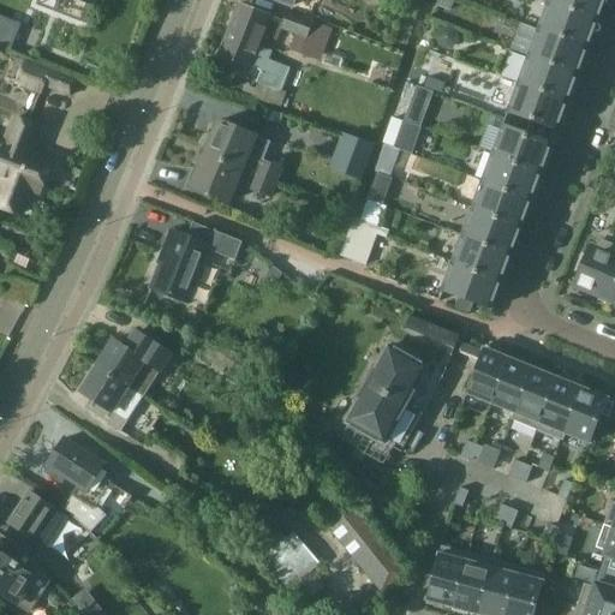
[(596,21),(597,22),(604,0),(548,0),(548,3),(596,21)]
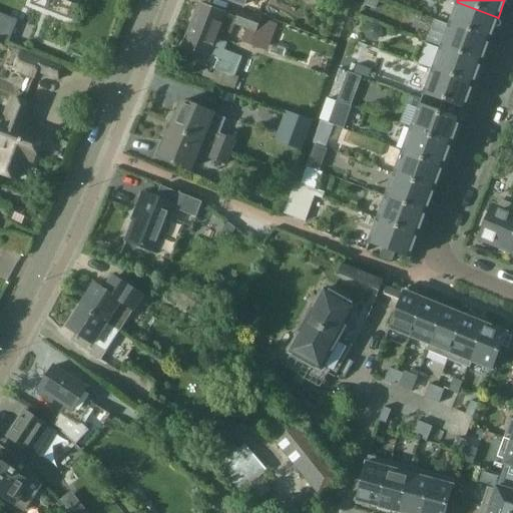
[(498,18),(497,17),(457,2),(449,25),(489,40),(490,40),(498,18)]
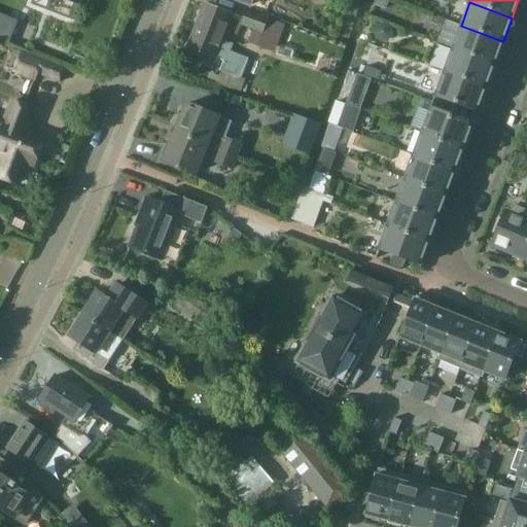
[(197,25),(224,36),(226,31),(237,35),(241,26),(243,19),(205,4),(197,25)]
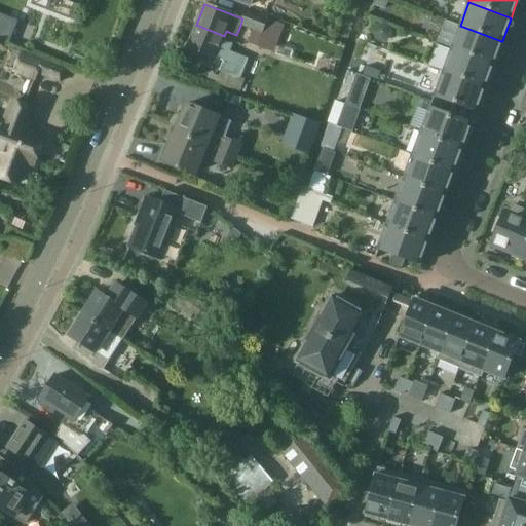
[(261,48),(271,21),(246,10),(242,19),(240,26),(253,30),(248,43),(261,48)]
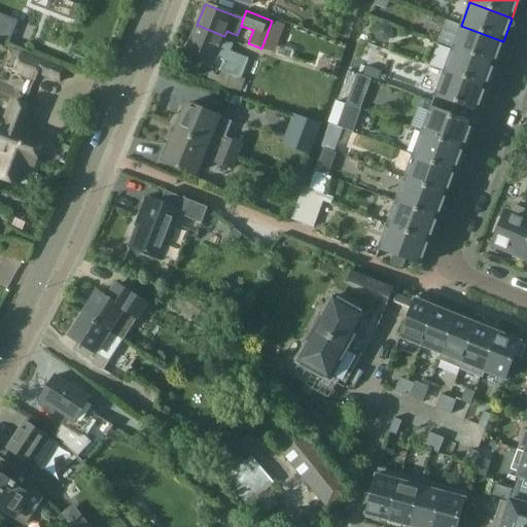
[(0,41),(7,44),(16,22),(0,14),(0,41)]
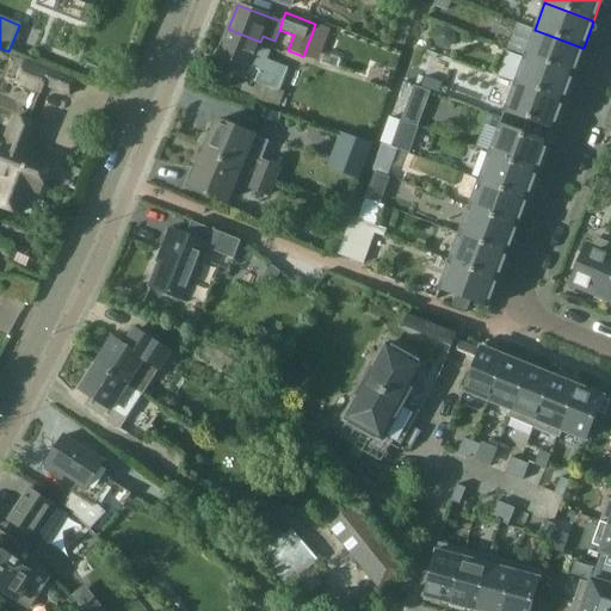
[(434,31),(432,39),(436,47),(444,49),(452,45),(455,38),(451,30),(443,28),(434,31)]
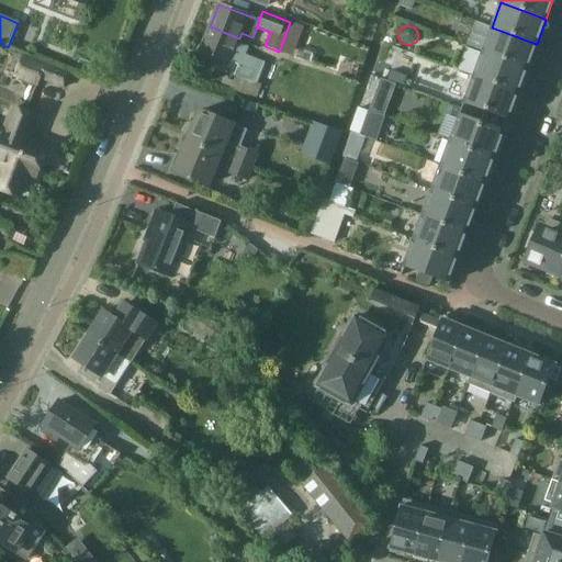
[(200,49),(239,65),(235,76),(236,76),(257,83),(266,62),(246,54),(249,46),(238,43),(239,38),(210,26),(200,49)]
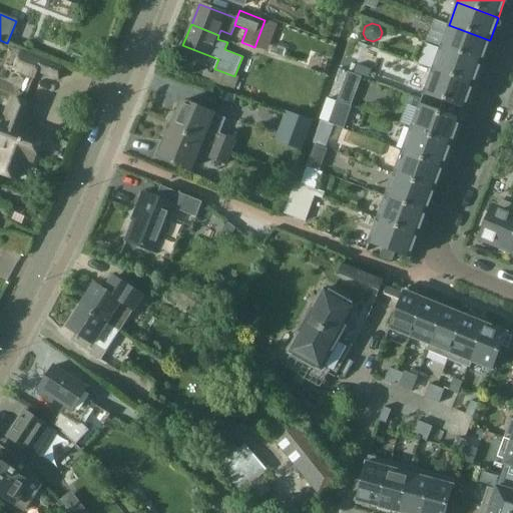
[(490,40),(489,40),(449,25),(440,47),(481,62),(482,63),(490,40)]
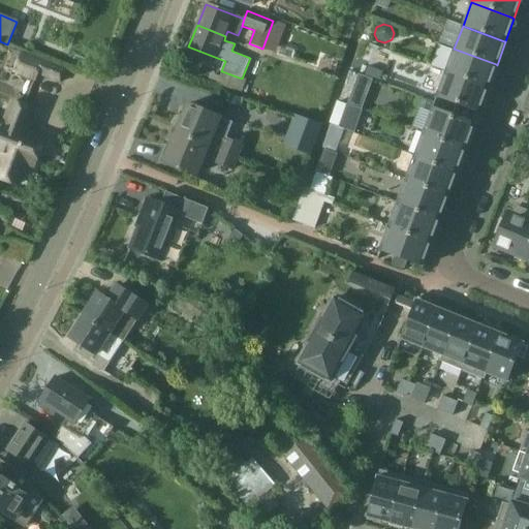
[(368,44),(364,58),(375,62),(379,49),(368,44)]
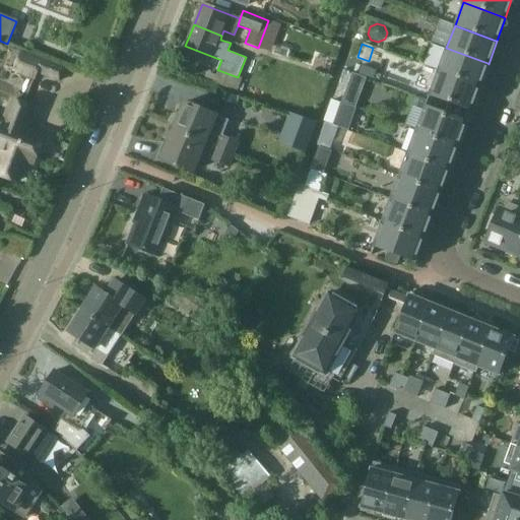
[(489,64),(488,63),(446,48),(438,71),(478,86),(479,86),(489,64)]
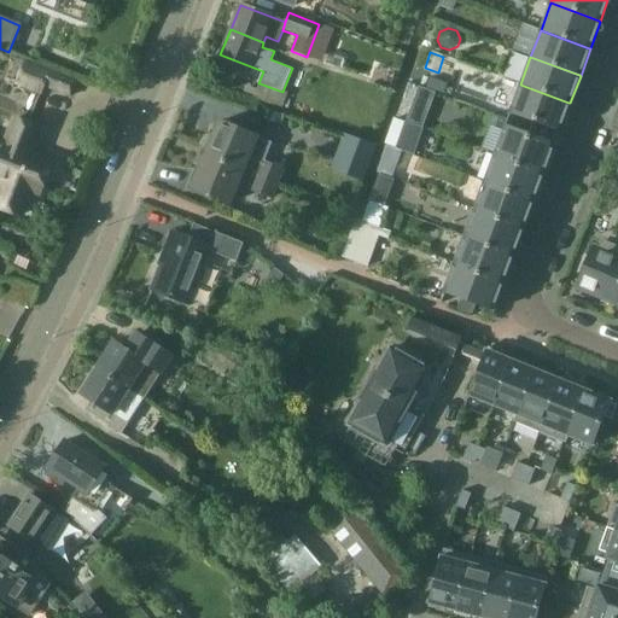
[(24,60),(15,85),(41,94),(45,86),(70,97),(76,81),(24,60)]
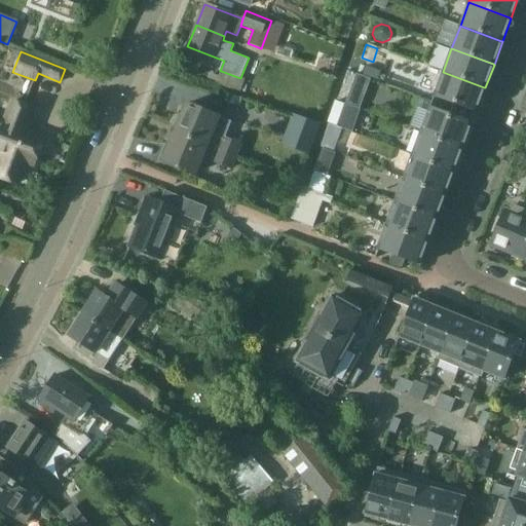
[(217,81),(241,90),(245,80),(240,78),(221,71),(217,81)]
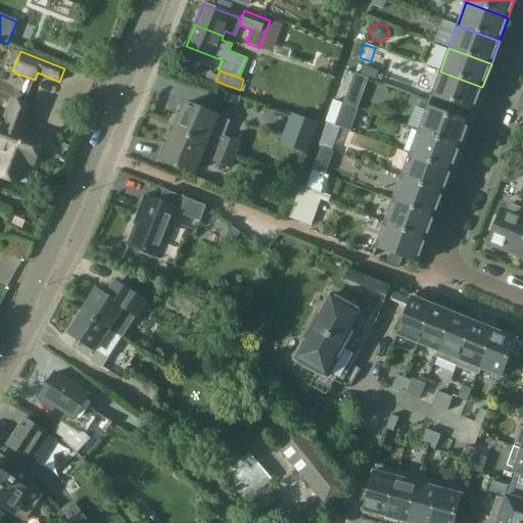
[(482,87),(481,87),(440,72),(431,96),(473,111),(482,87)]
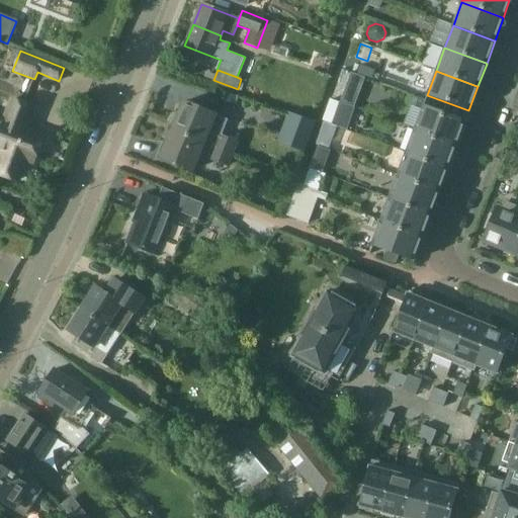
[(346,88),(341,102),(354,107),(360,93),(346,88)]
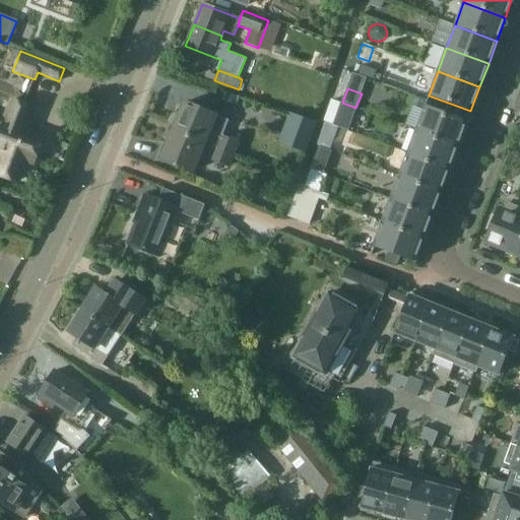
[(0,171),(17,178),(24,158),(31,160),(40,138),(23,130),(29,111),(8,102),(2,118),(0,116),(0,171)]
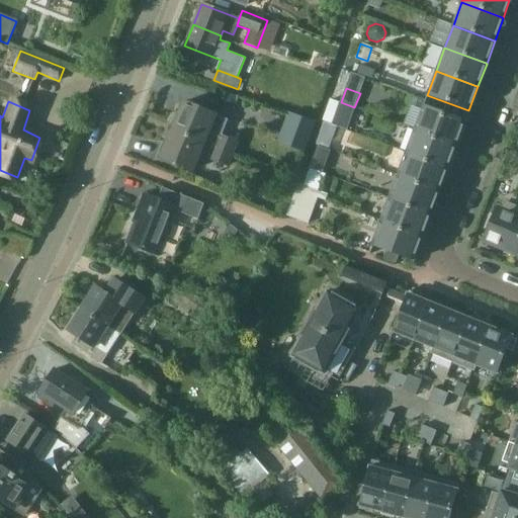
[(173,130),(206,144),(234,155),(239,142),(221,135),(219,138),(210,134),(218,115),(184,101),(173,130)]
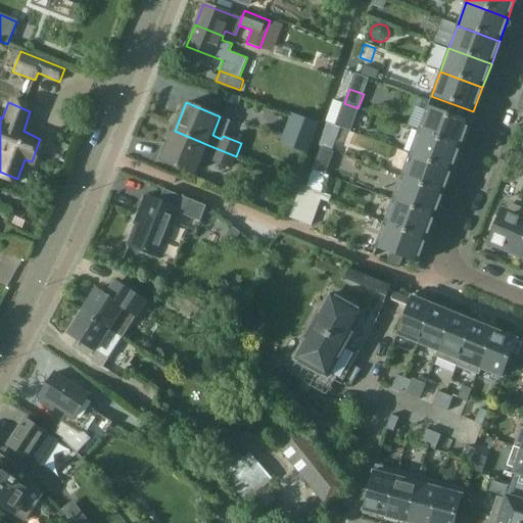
[(357,109),(344,104),(336,126),(349,130),(357,109)]
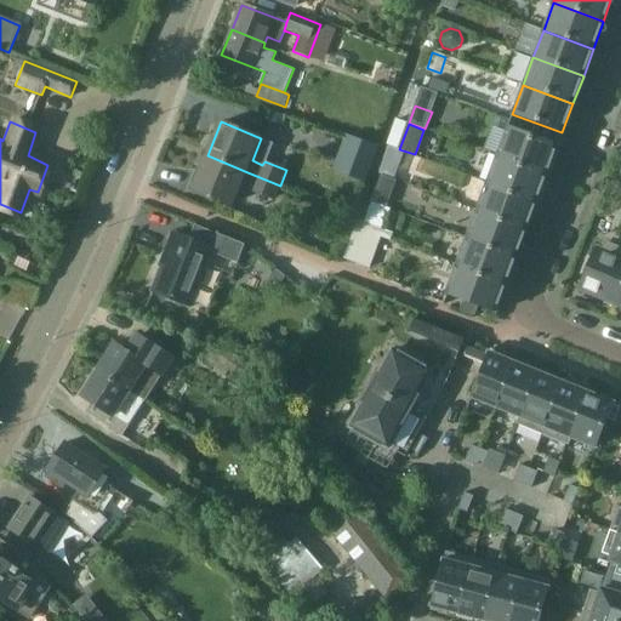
[(547,175),(557,146),(507,127),(496,155),(547,175)]
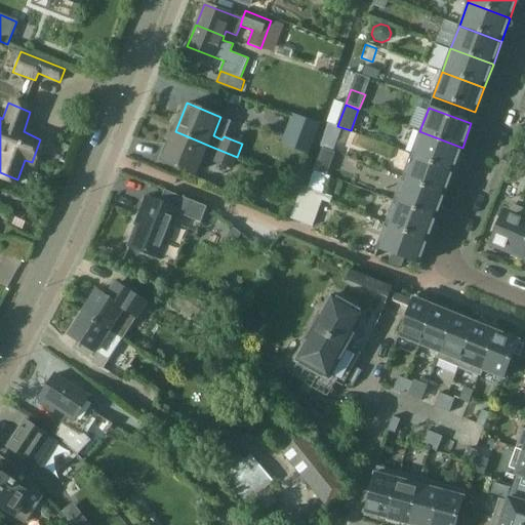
[(293,114),(286,131),(314,142),(320,124),(293,114)]
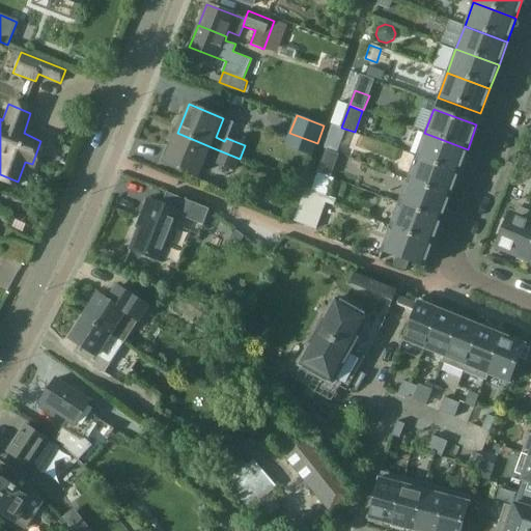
[(331,126),(324,149),(337,155),(345,131),(331,126)]
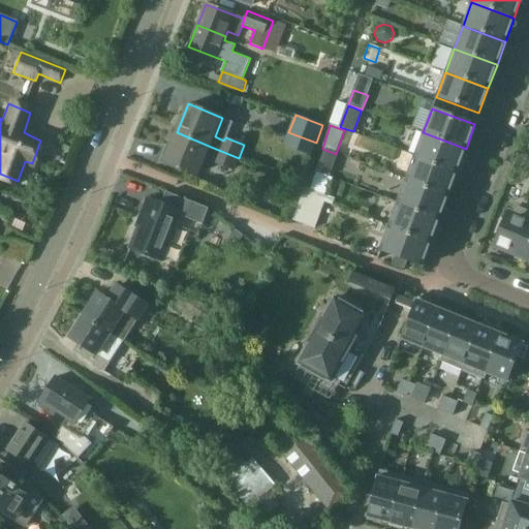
[(239,158),(211,147),(177,132),(164,161),(199,175),(207,156),(216,159),(215,163),(234,170),(239,158)]
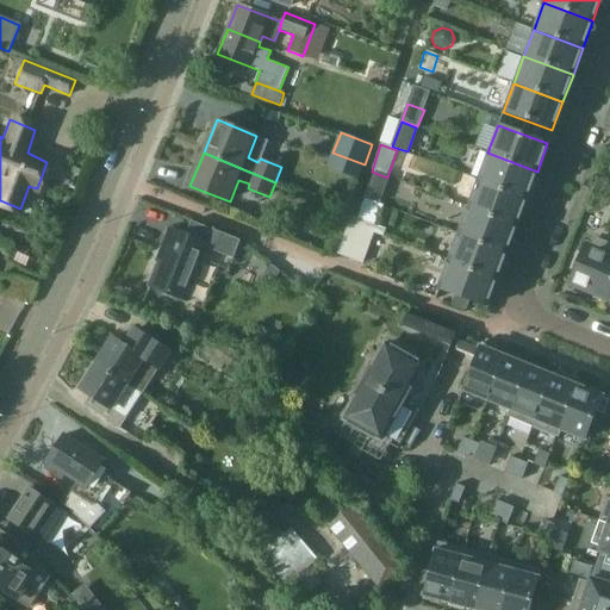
[(527,198),(537,172),(487,153),(478,180),(527,198)]
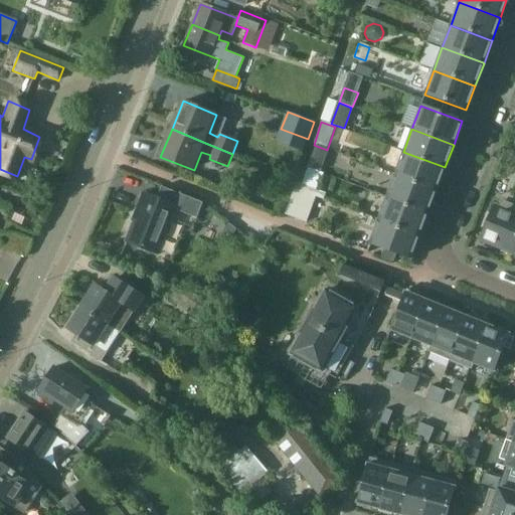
[(437,190),(445,167),(403,152),(395,174),(437,190)]
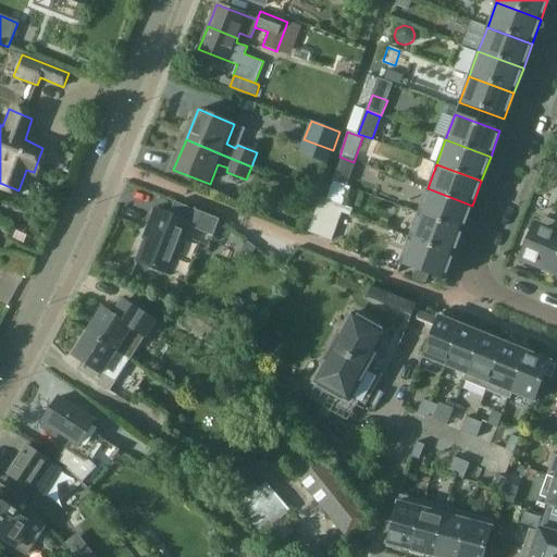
[(337,170),(333,181),(344,184),(348,173),(337,170)]
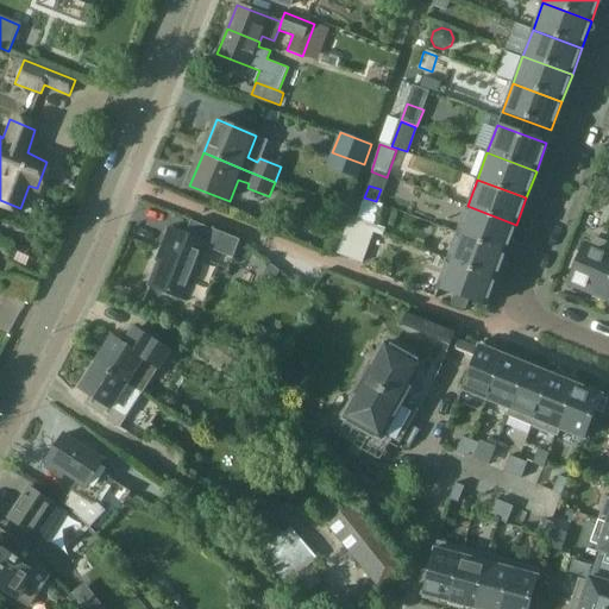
[(507,251),(516,225),(468,206),(457,233),(507,251)]
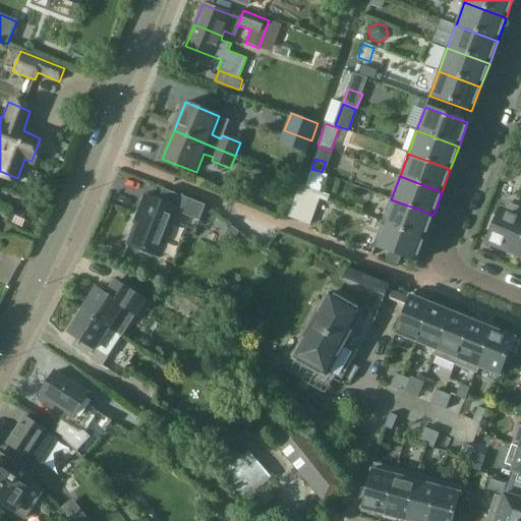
[(288,217),(309,225),(322,193),(321,192),(309,188),(304,186),(303,186),(300,185),(288,217)]
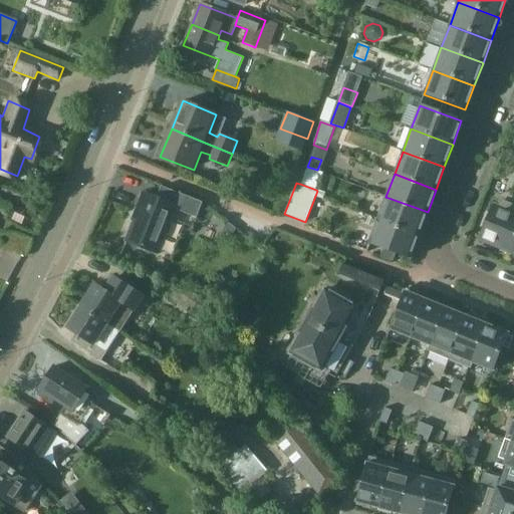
[(126,240),(158,252),(177,206),(146,194),(126,240)]
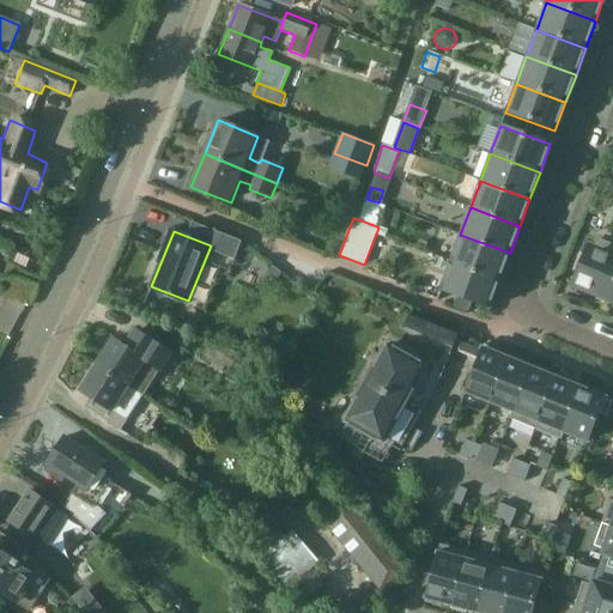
[(499,280),(510,253),(460,235),(450,261),(499,280)]
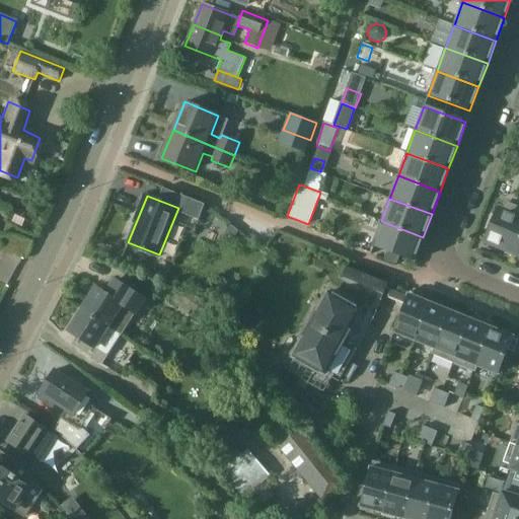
[(484,242),(515,255),(518,244),(518,208),(506,204),(504,209),(498,207),(494,216),(491,215),(484,231),(488,232),(484,242)]
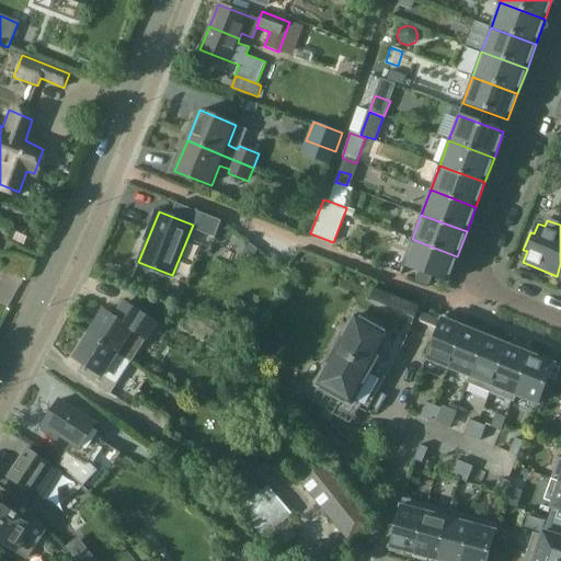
[(402,265),(448,282),(457,256),(412,239),(402,265)]
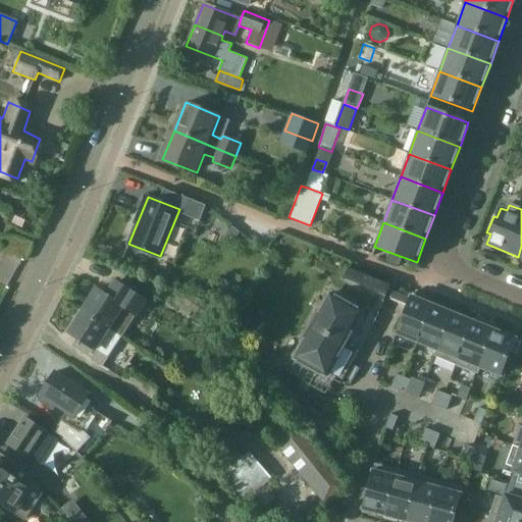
[(348,268),(343,283),(383,300),(389,284),(348,268)]
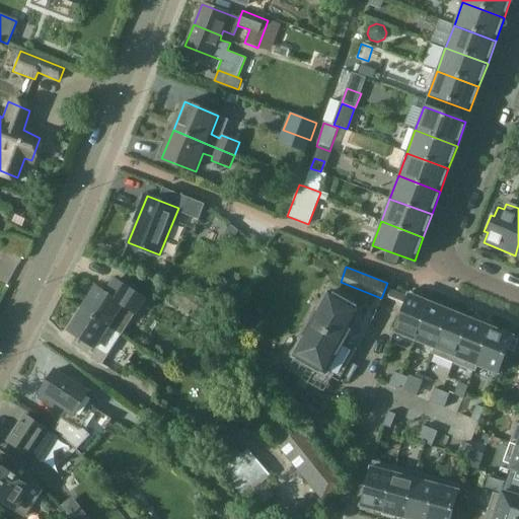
[(82,309),(120,335),(121,336),(144,299),(115,280),(106,294),(96,287),(82,309)]
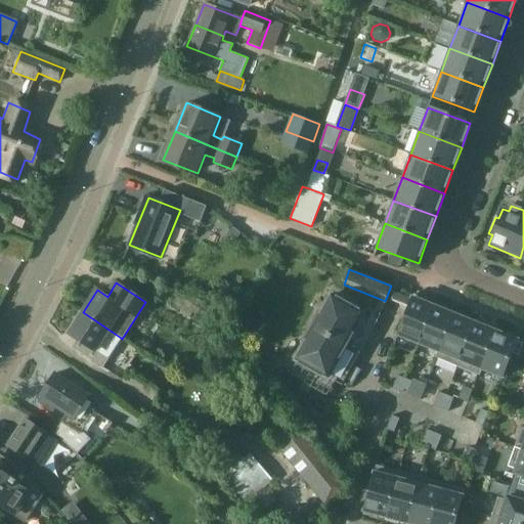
[(397,335),(420,344),(434,307),(426,304),(427,300),(415,295),(412,299),(412,298),(397,335)]
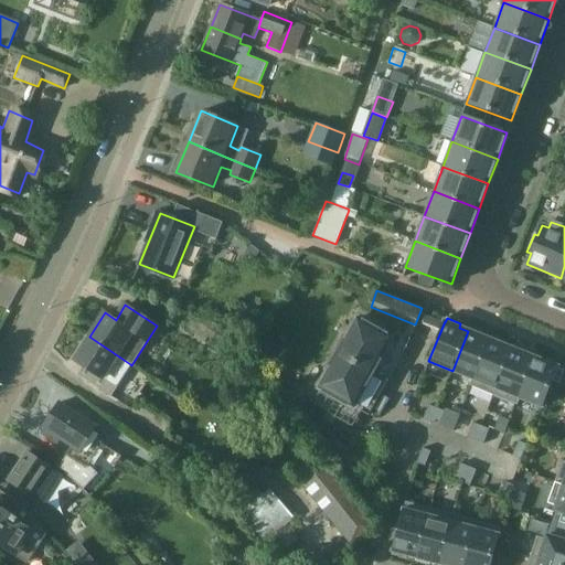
[(356,319),(347,338),(343,336),(334,352),(372,373),(392,338),(372,327),(373,324),(363,319),(361,321),(356,319)]
